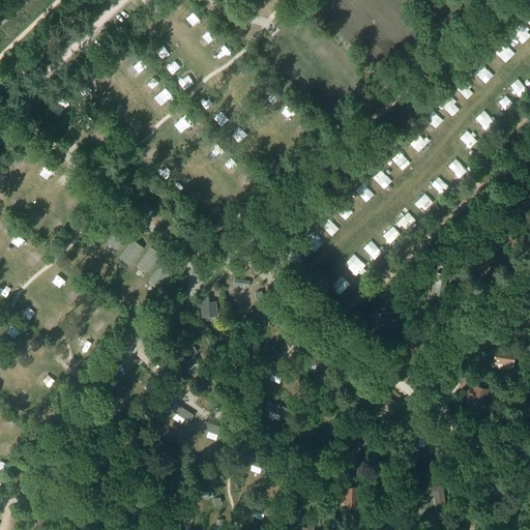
[(104,216),(93,230),(104,238),(114,225),(104,216)]
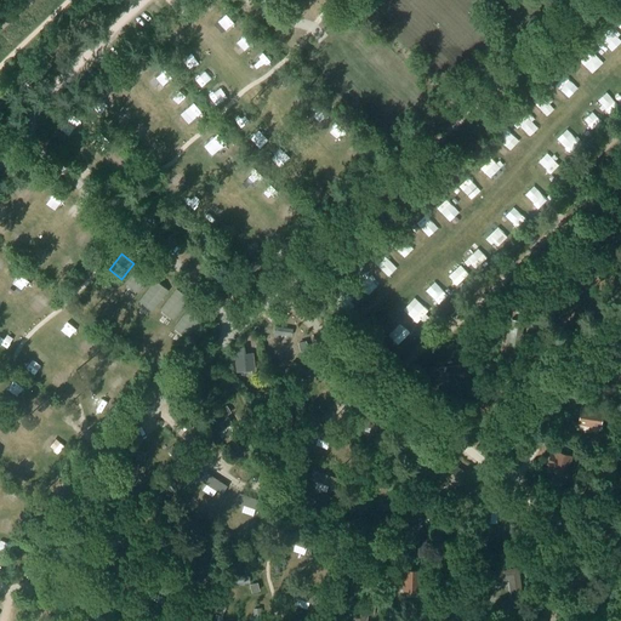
[(141,262),(130,278),(142,288),(154,272),(141,262)]
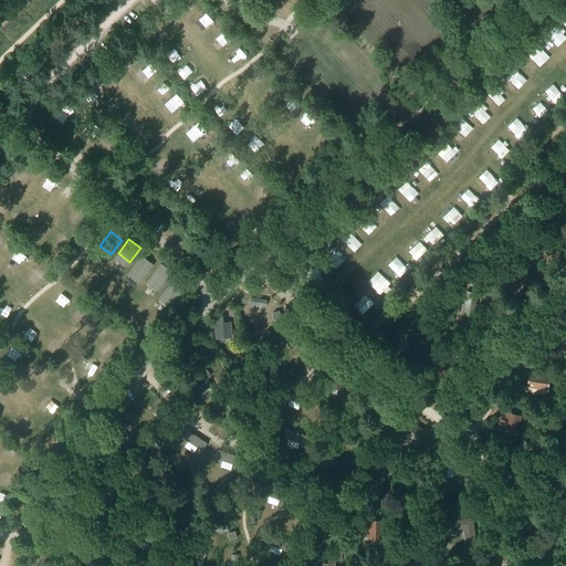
[(142,255),(132,270),(143,279),(154,264),(142,255)]
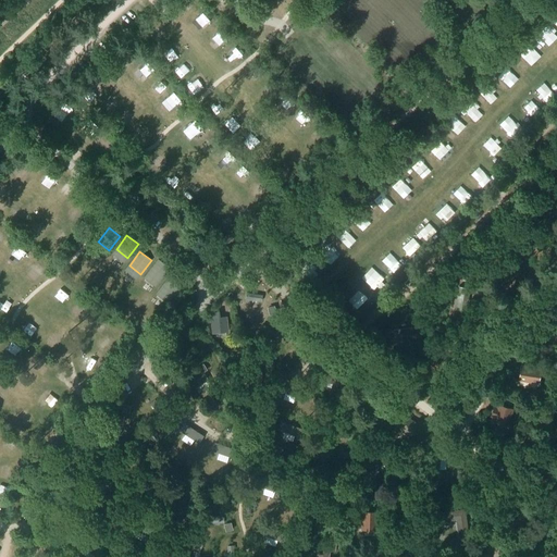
[(518,254),(511,252),(507,272),(519,275),(523,255),(518,254)]
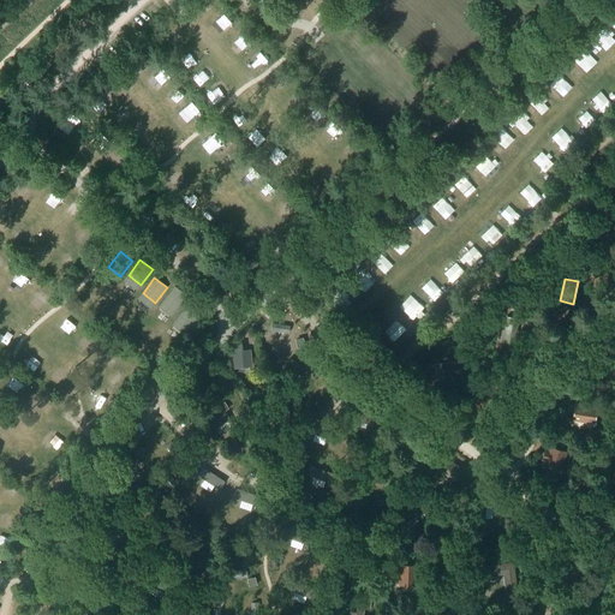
[(175,286),(163,302),(175,311),(187,296),(175,286)]
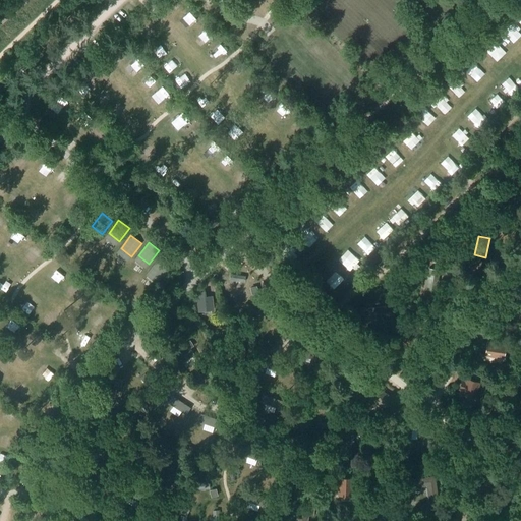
[(160,257),(151,271),(161,279),(171,266),(160,257)]
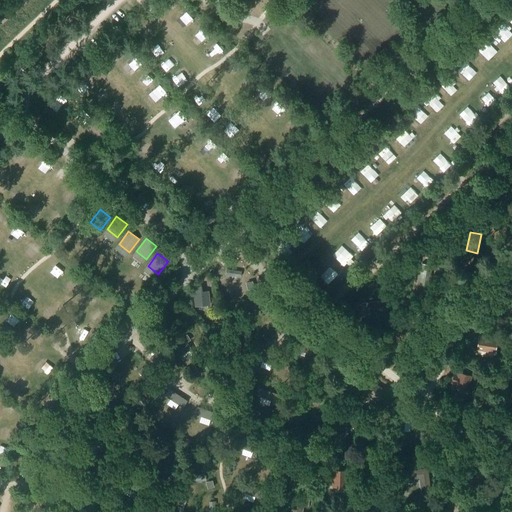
[(432,265),(421,263),(418,285),(429,287),(432,265)]
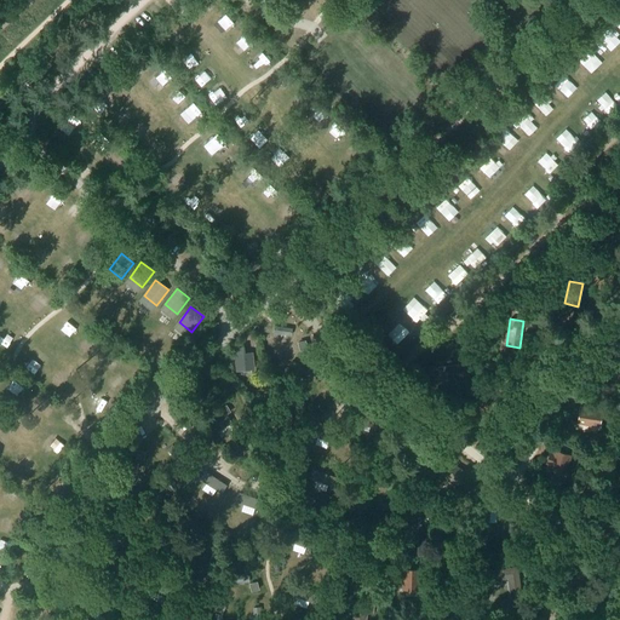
[(236,372),(256,371),(253,352),(245,354),(244,348),(234,349),(236,372)]
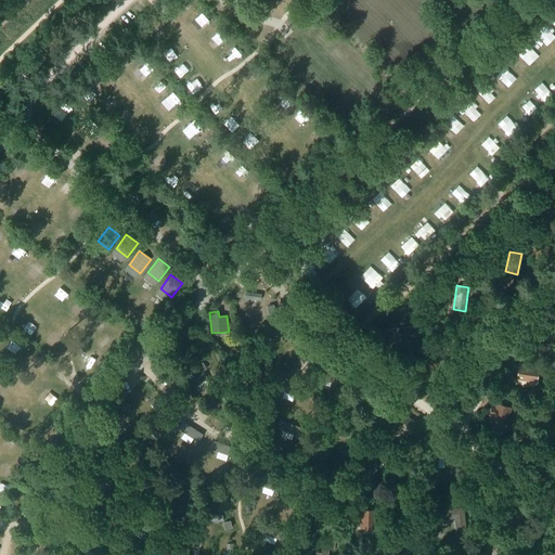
[(402,338),(411,337),(410,327),(391,330),(395,345),(403,344),(402,338)]
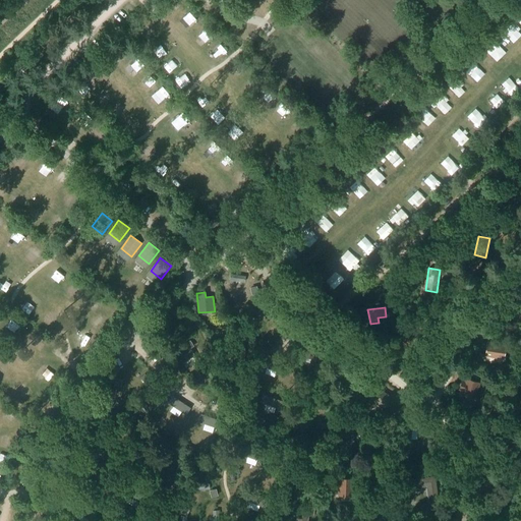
[(308,348),(303,347),(301,357),(316,360),(321,341),(310,340),(308,348)]
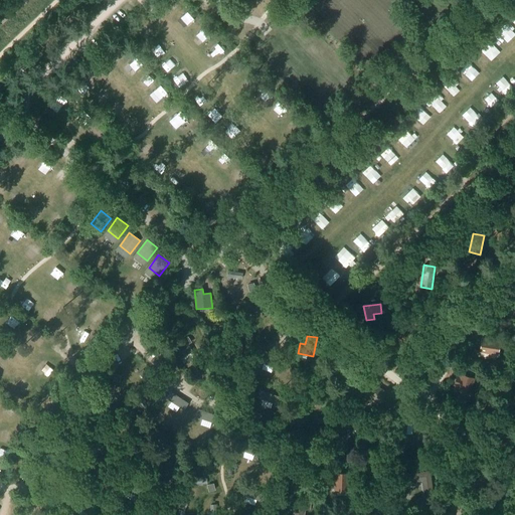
[(188,344),(191,342),(188,337),(172,346),(180,359),(192,352),(188,344)]
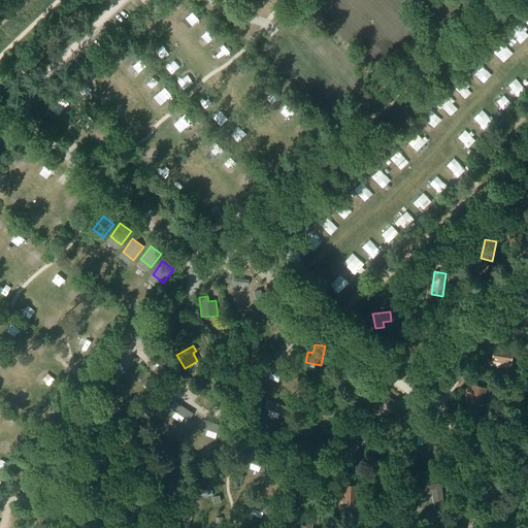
[(513,350),(493,347),(491,361),(491,362),(510,365),(513,350)]
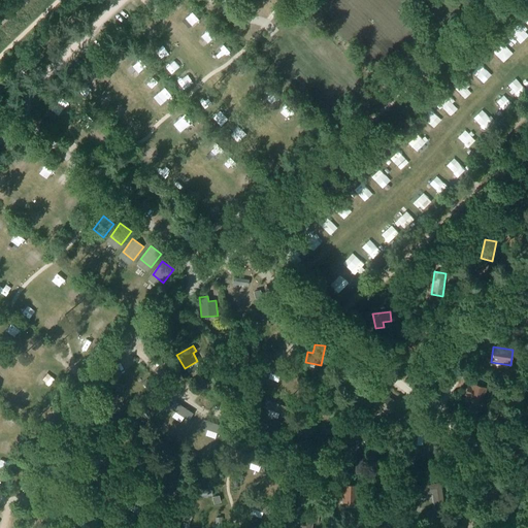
[(267,363),(265,370),(286,378),(289,370),(267,363)]
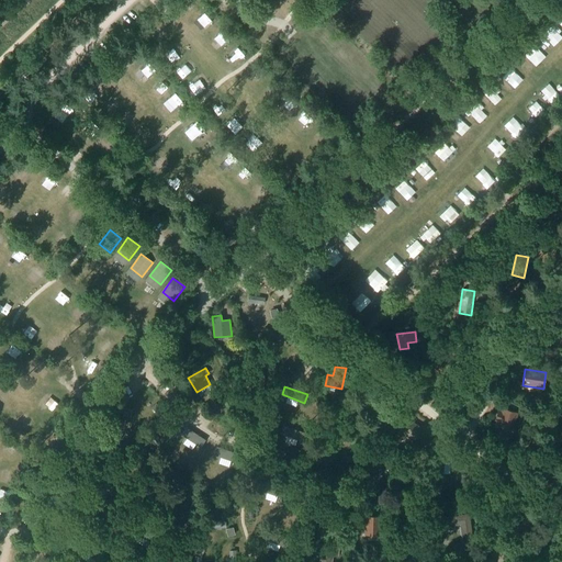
[(156,404),(153,407),(158,413),(161,409),(156,404)]
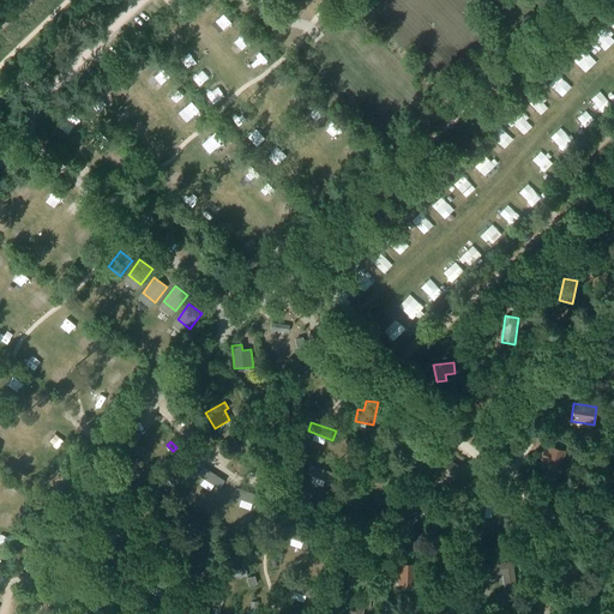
[(565,451),(549,445),(542,464),(558,470),(565,451)]
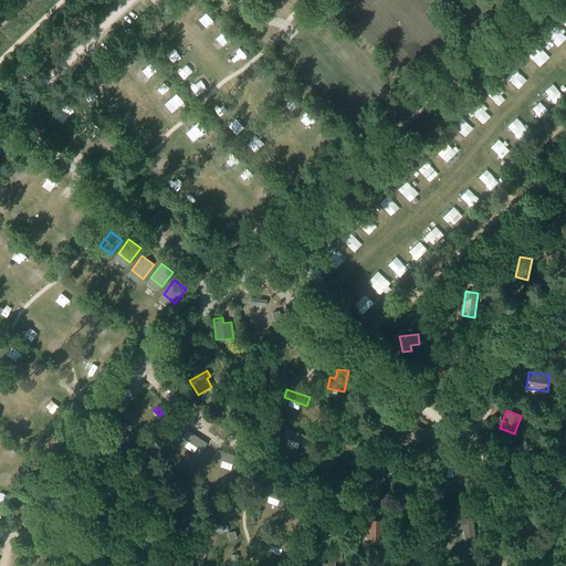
[(423,431),(410,422),(398,441),(404,446),(409,437),(417,442),(423,431)]
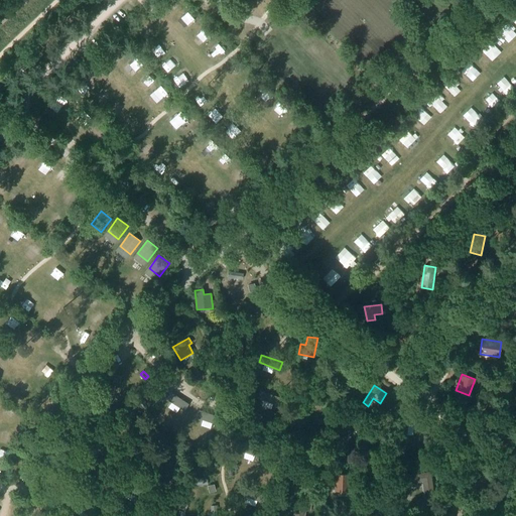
[(261,390),(258,398),(279,405),(281,398),(261,390)]
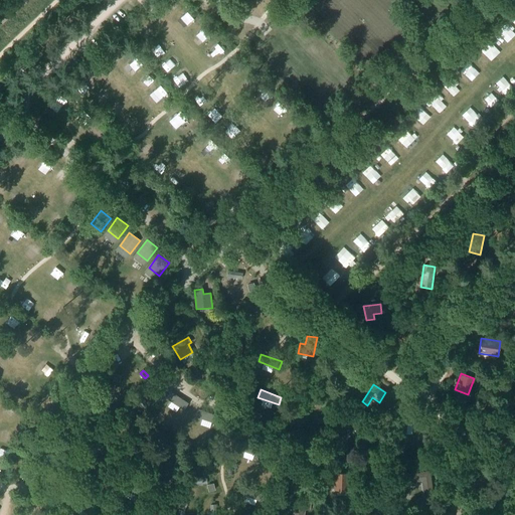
[(170,391),(166,397),(184,410),(189,403),(170,391)]
